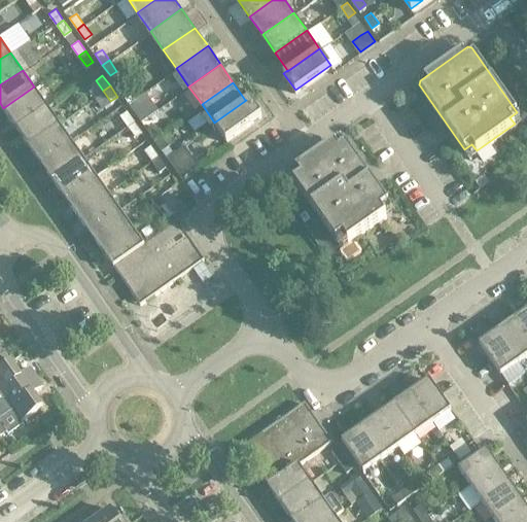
[(46,104),(34,87),(3,108),(15,126),(46,104)]
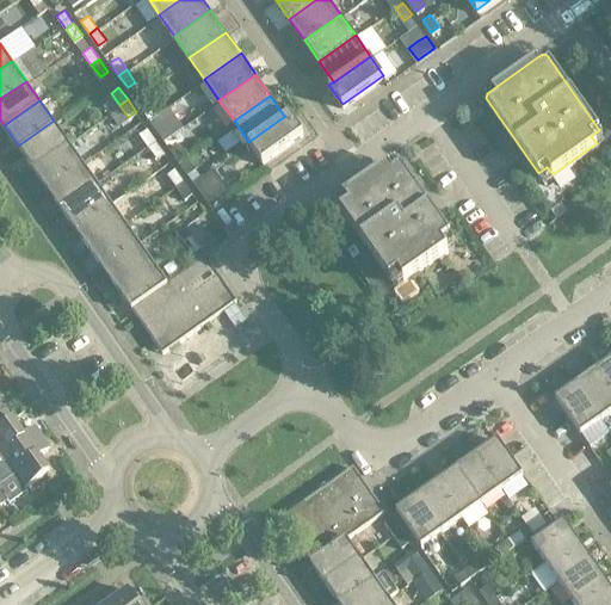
[(140,105),(149,118),(156,112),(148,100),(140,105)]
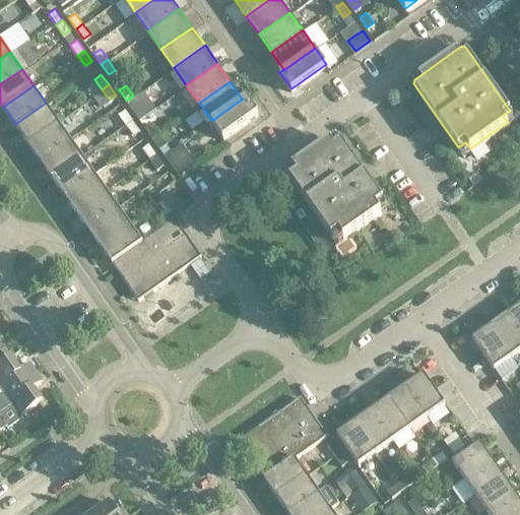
[(141,106),(133,95),(127,101),(134,111),(141,106)]
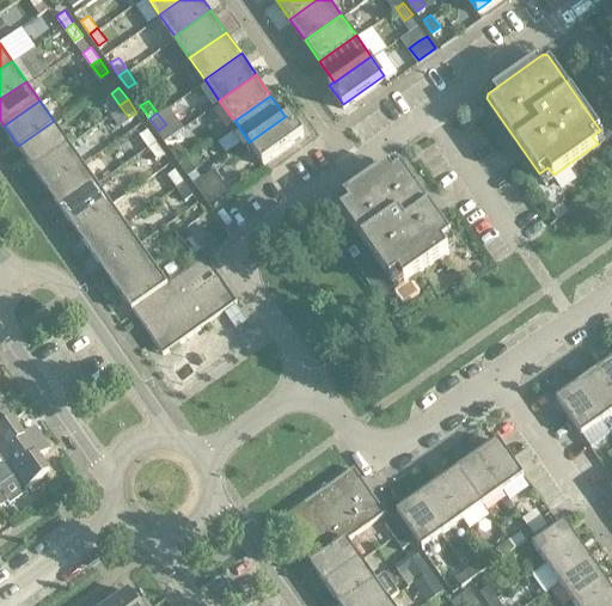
[(289,112),(285,116),(286,116),(249,142),(262,161),(304,132),(289,112)]
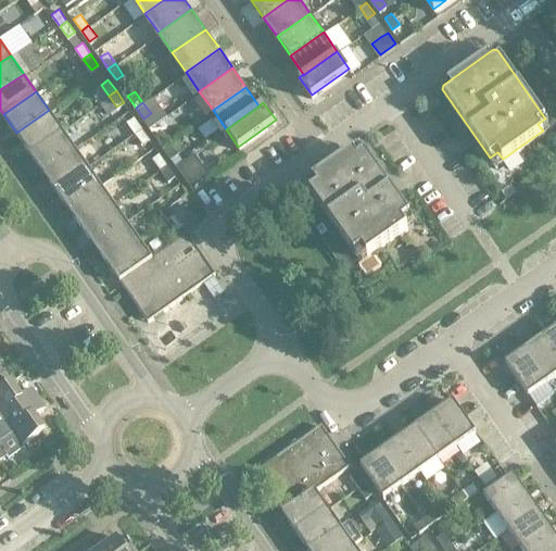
[(62,128),(49,110),(16,133),(29,151),(62,128)]
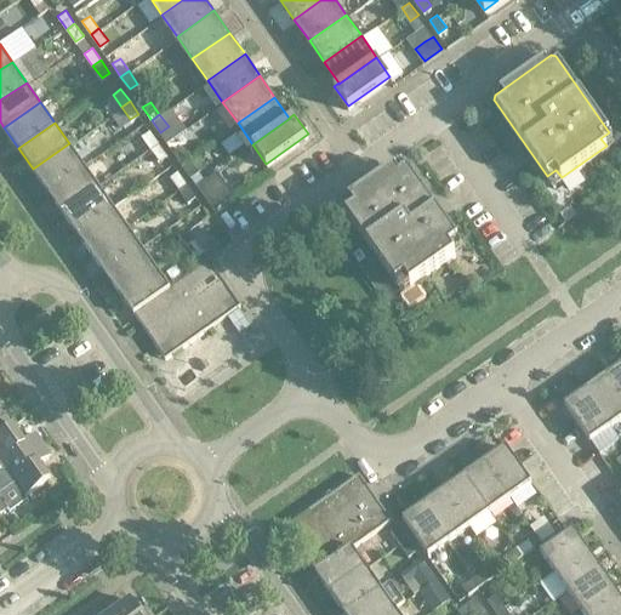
[(141,135),(151,147),(158,141),(149,129),(141,135)]
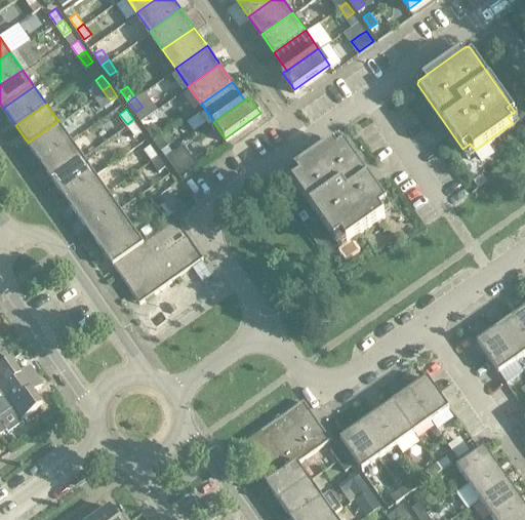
[(142,130),(133,119),(127,124),(134,135),(142,130)]
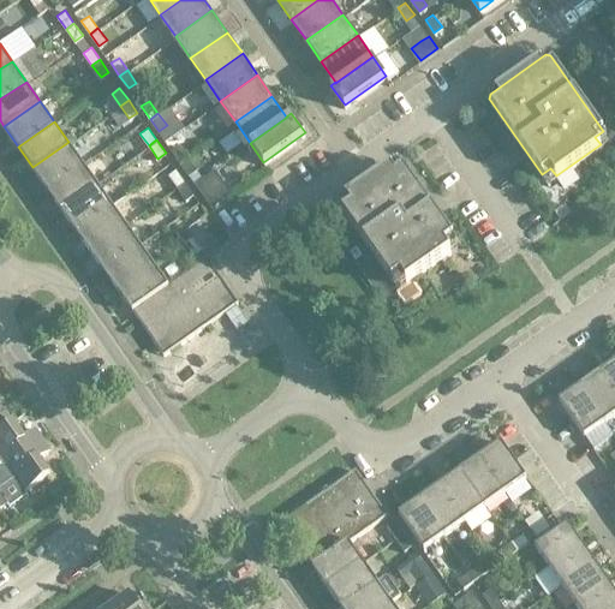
[(83,162),(69,142),(33,167),(47,187),(83,162)]
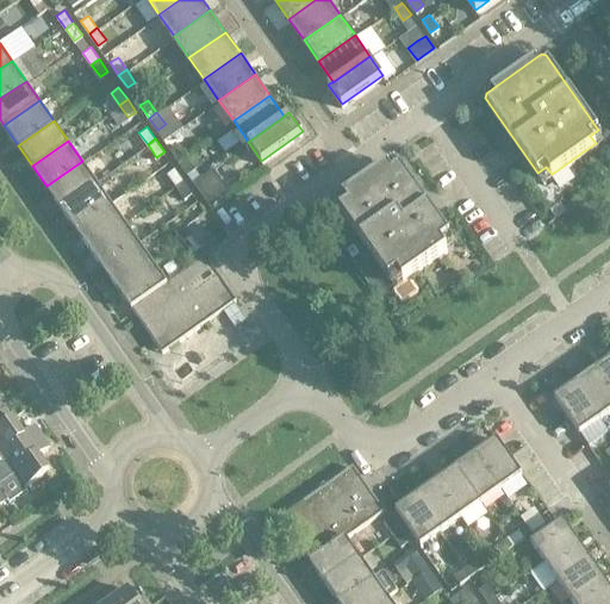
[(169,148),(178,160),(186,154),(178,142),(169,148)]
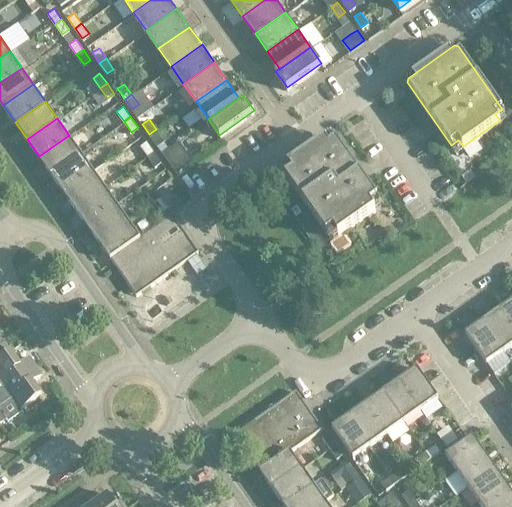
[(163,140),(156,129),(149,134),(157,144),(163,140)]
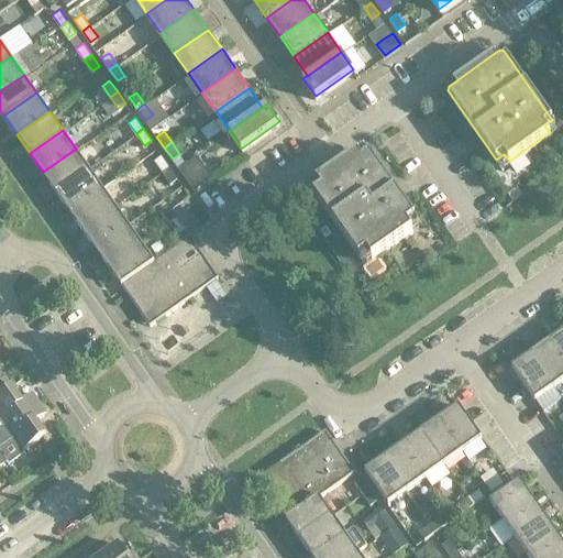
[(362,146),(311,183),(310,187),(360,256),(366,251),(372,258),(412,229),(408,222),(416,217),(366,148),(362,146)]
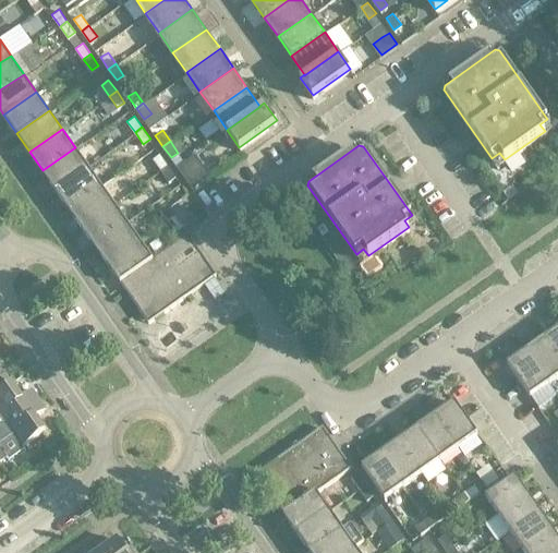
[(88,165),(75,147),(43,170),(56,189),(88,165)]
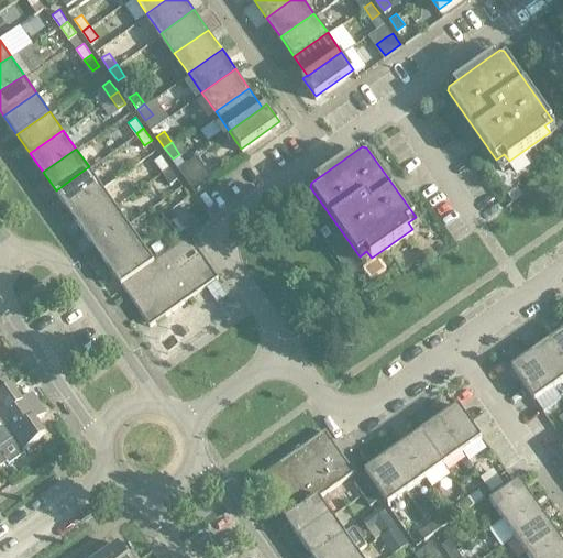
[(154,159),(162,170),(169,165),(161,153),(154,159)]
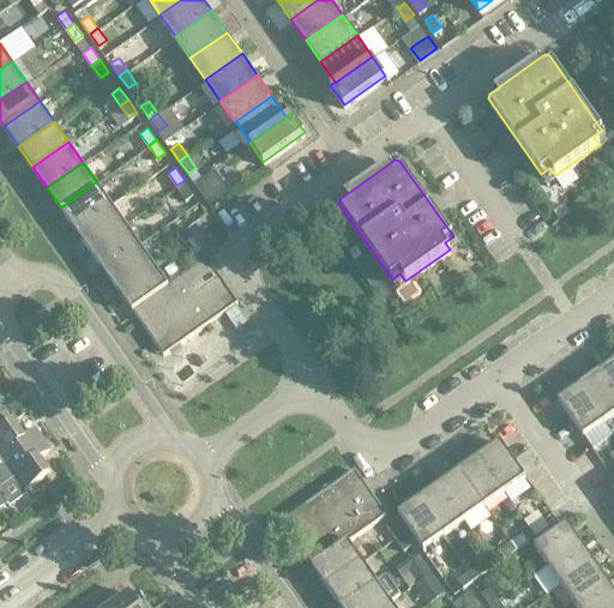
[(203,176),(194,182),(203,194),(211,205),(227,194),(210,170),(203,176)]
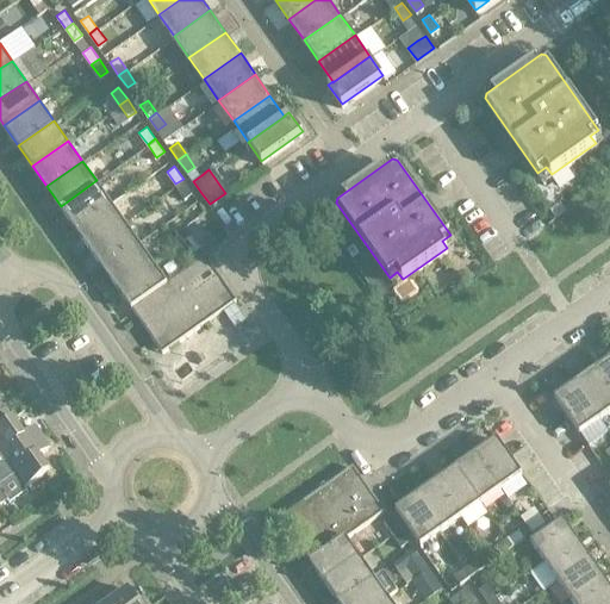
[(192,191),(184,179),(175,184),(184,197),(192,191)]
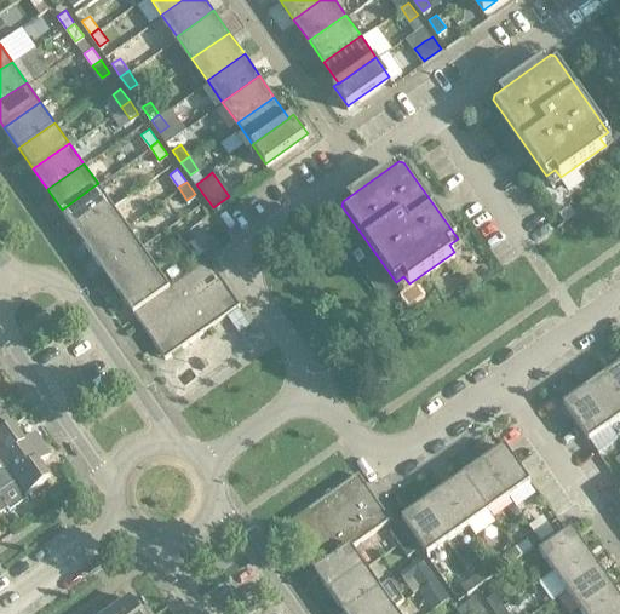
[(112,204),(98,183),(62,210),(75,229),(112,204)]
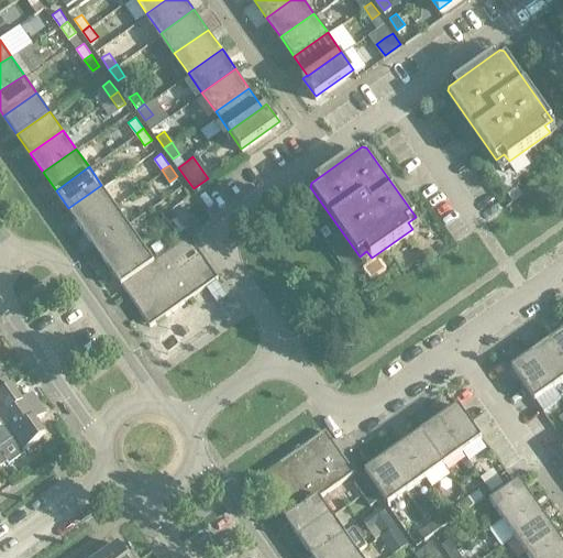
[(114,204),(101,185),(68,208),(81,227),(114,204)]
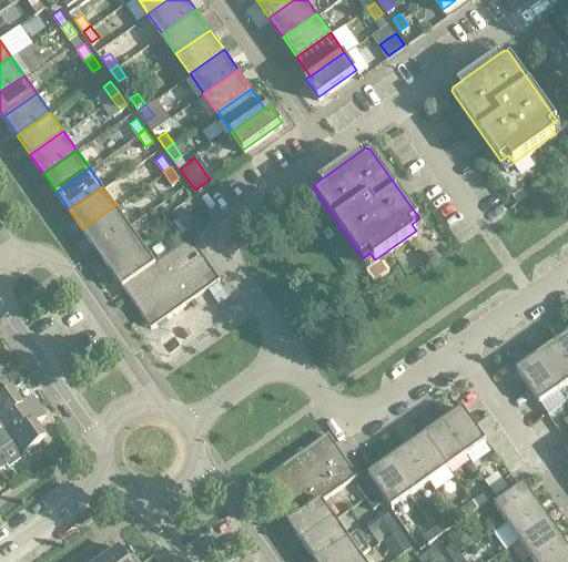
[(129,223),(115,205),(82,228),(95,247),(129,223)]
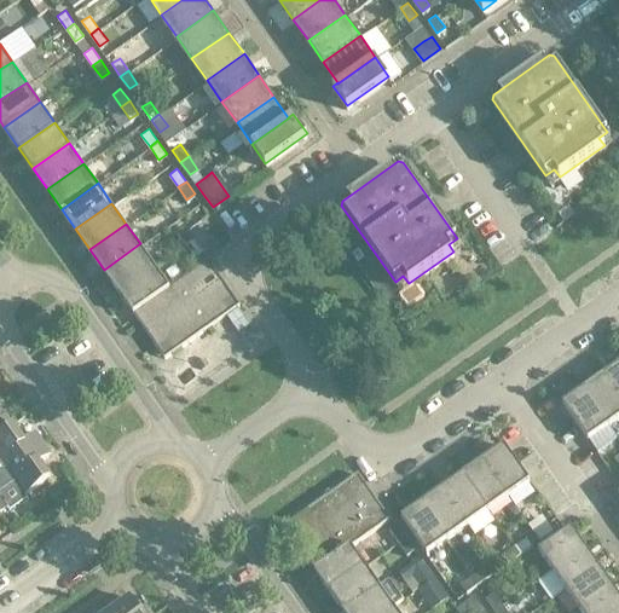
[(177,230),(185,242),(194,237),(184,224),(177,230)]
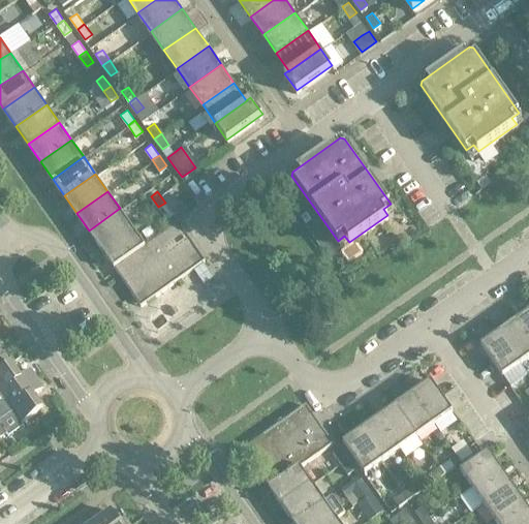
[(173,213),(165,203),(158,207),(165,218),(173,213)]
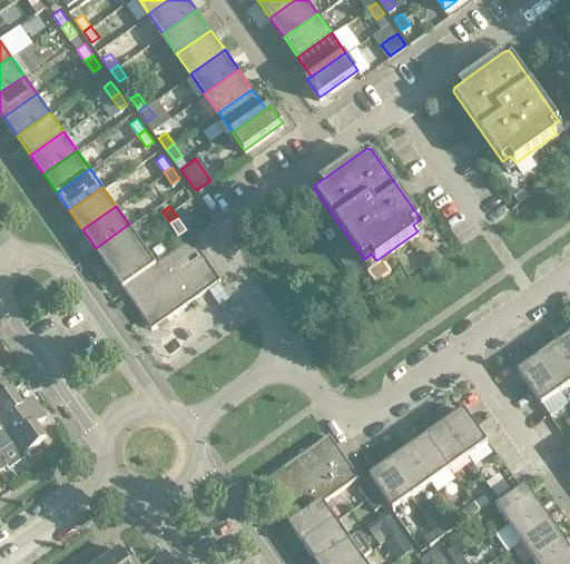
[(143,243),(129,224),(96,248),(109,266),(143,243)]
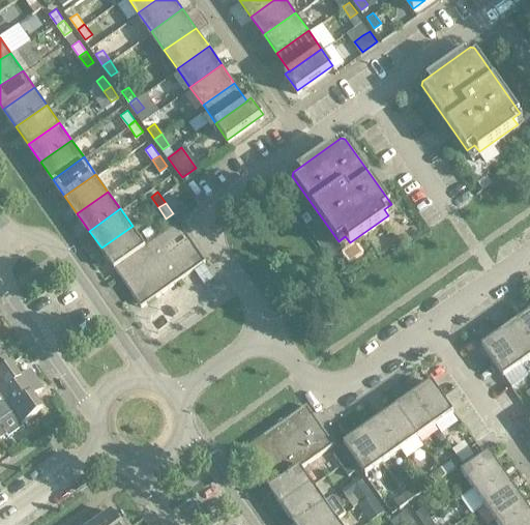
[(184,230),(177,220),(156,235),(164,244),(184,230)]
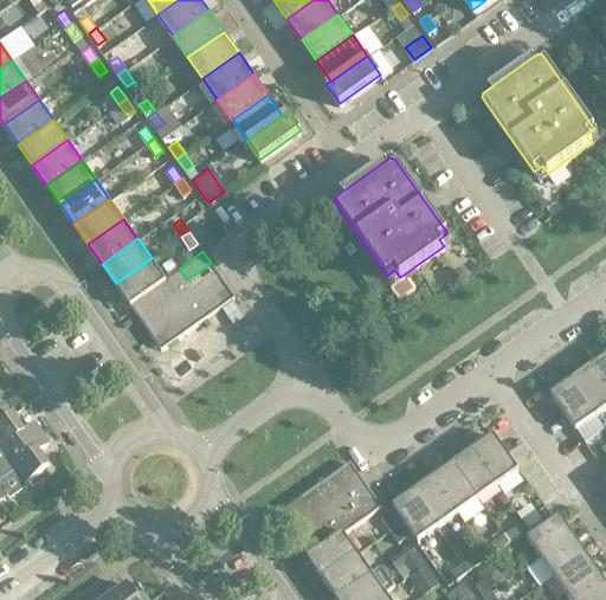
[(130,303),(166,278),(152,258),(116,283),(130,303)]
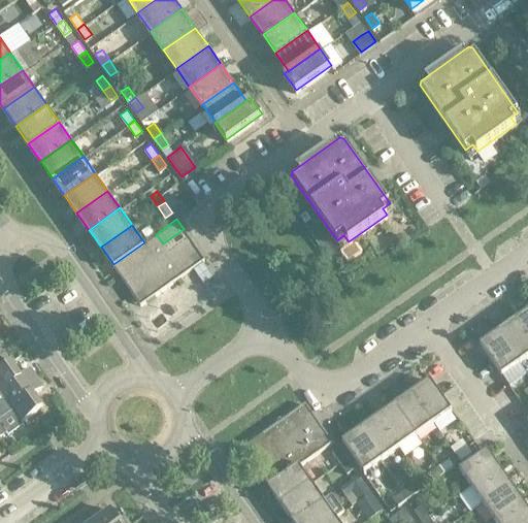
[(169,253),(191,238),(184,229),(163,243),(169,253)]
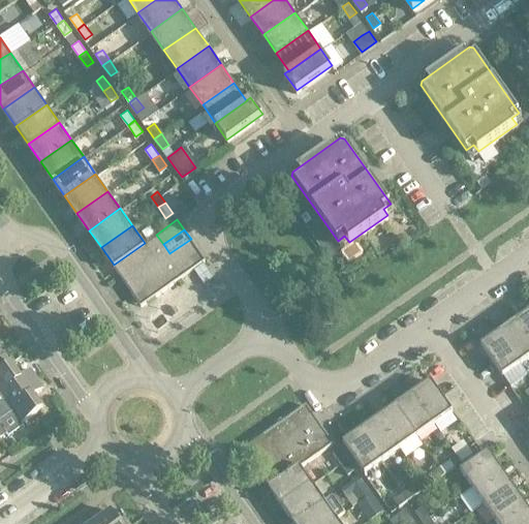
[(114,265),(125,282),(141,303),(183,273),(176,263),(169,253),(156,235),(145,243),(114,265)]
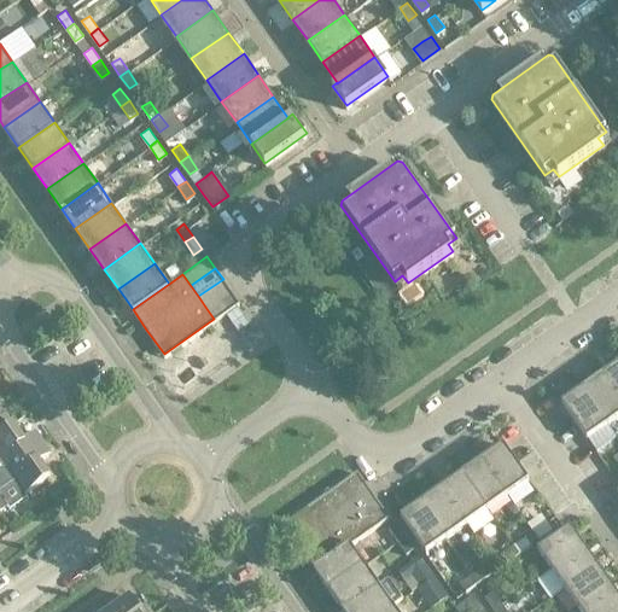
[(198,296),(205,307),(231,290),(223,279),(198,296)]
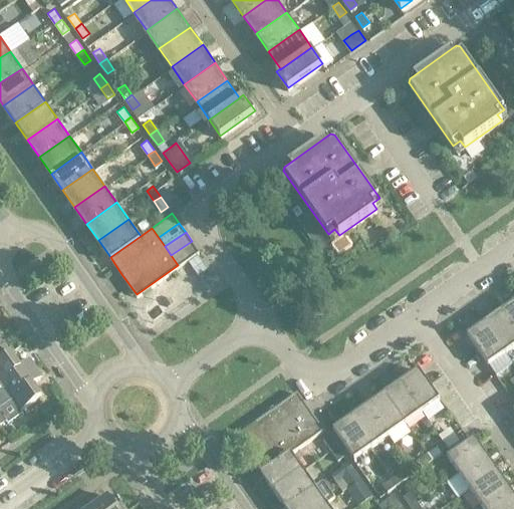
[(192,241),(171,255),(178,265),(199,251),(192,241)]
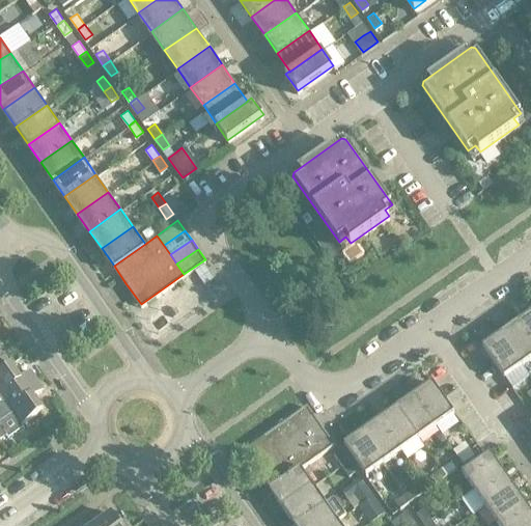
[(204,263),(195,269),(205,283),(215,276),(204,263)]
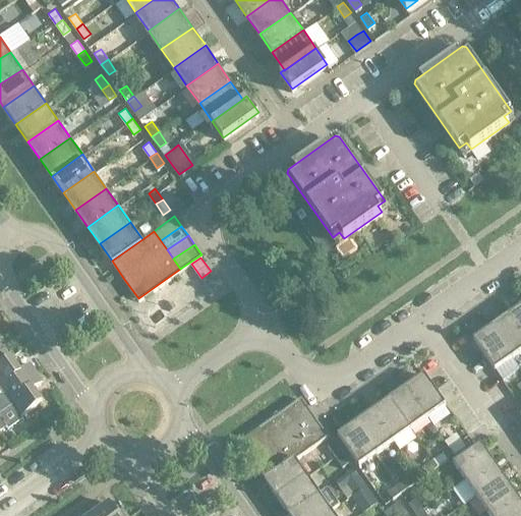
[(520,302),(508,312),(520,331),(520,302)]
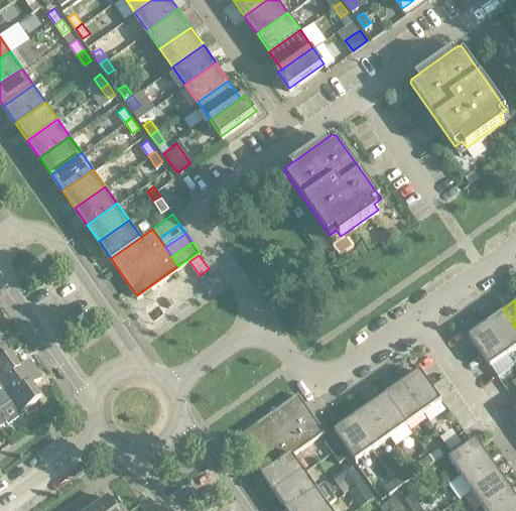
[(515,345),(515,328),(503,309),(486,322),(508,352),(515,345)]
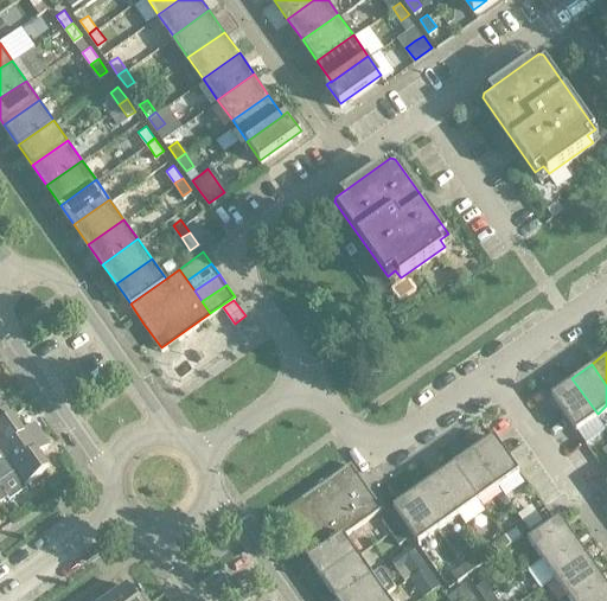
[(598,414),(572,378),(551,392),(576,428),(598,414)]
